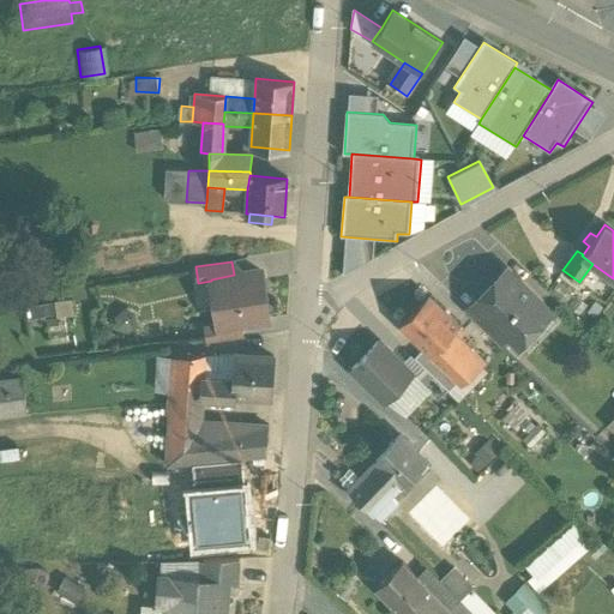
[(260,271),(234,276),(234,275),(211,280),(211,281),(218,324),(218,326),(240,323),(268,318),(260,271)]
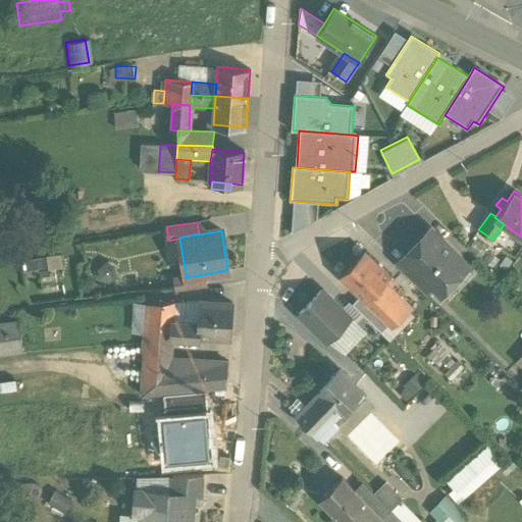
[(467,265),(430,231),(415,247),(418,249),(409,259),(407,256),(406,258),(409,262),(434,284),(441,292),(453,280),(449,275),(461,263),(465,267),(467,265)]
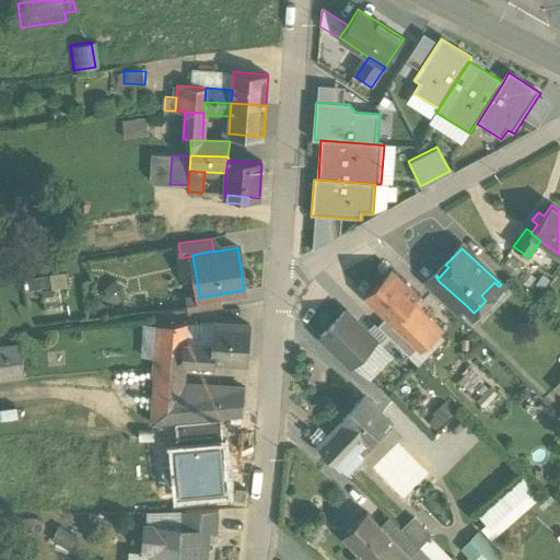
[(420,296),(393,269),(368,295),(389,316),(395,323),(420,296)]
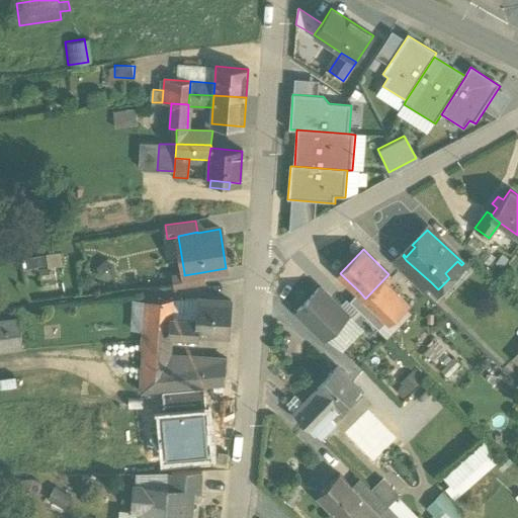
[(29,273),(63,265),(60,250),(25,258),(29,273)]
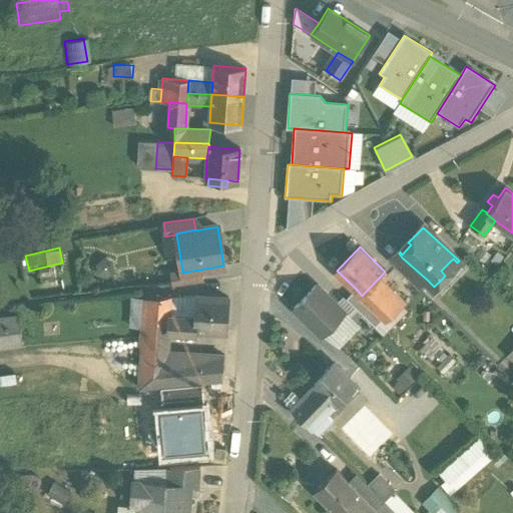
[(427,280),(402,258),(395,266),(419,289),(427,280)]
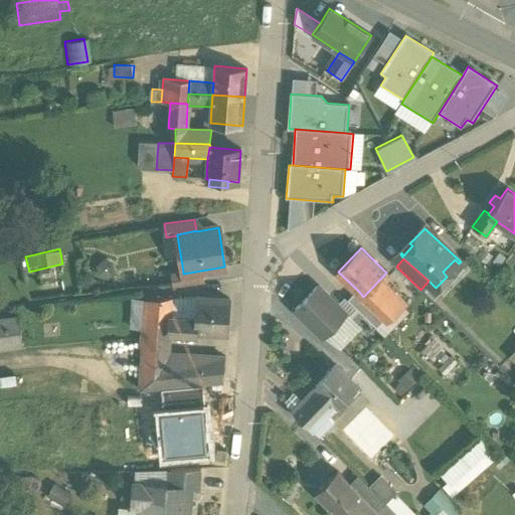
[(183,272),(172,274),(174,287),(203,283),(201,271),(183,274),(183,272)]
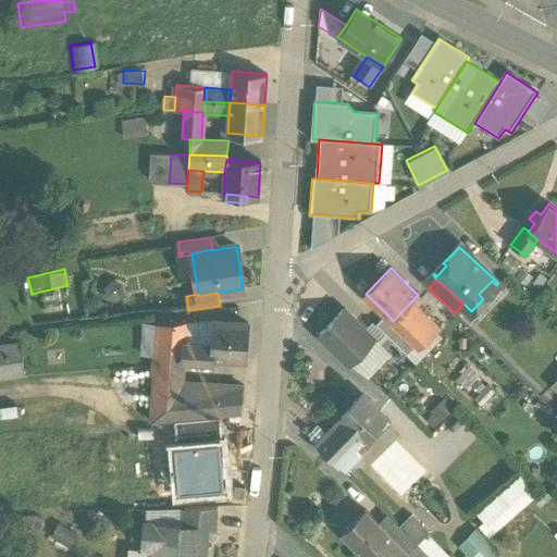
[(437,324),(417,305),(422,299),(418,295),(393,321),(418,345),(408,355),(417,364),(443,337),(434,329),(437,324)]
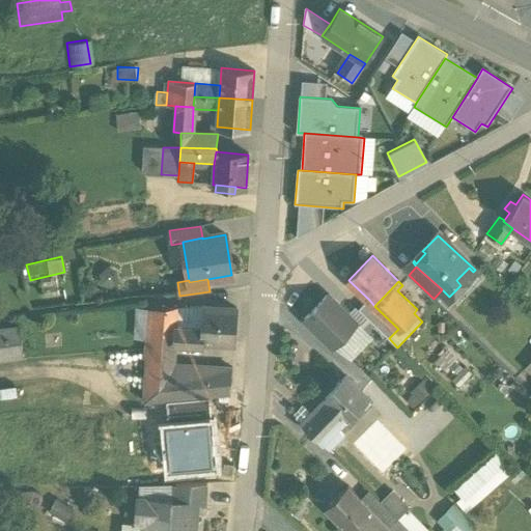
[(357,325),(327,296),(305,317),(334,346),(357,325)]
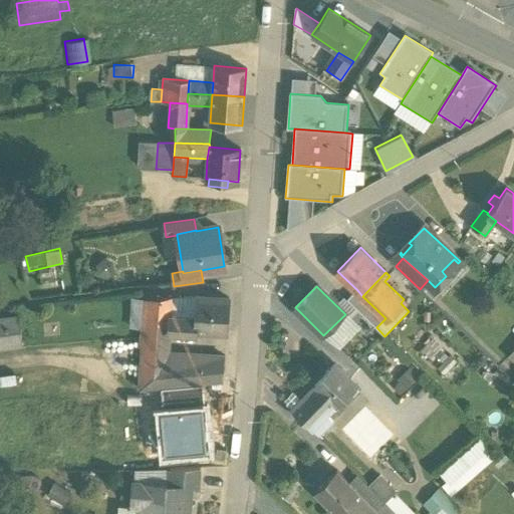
[(362,296),(357,290),(348,300),(356,308),(373,325),(376,327),(386,318),(362,296)]
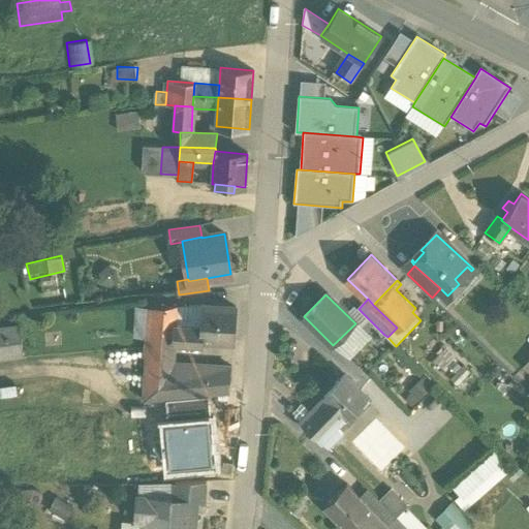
[(235,306),(201,304),(199,327),(177,325),(175,325),(174,341),(201,343),(201,340),(232,342),(235,306)]
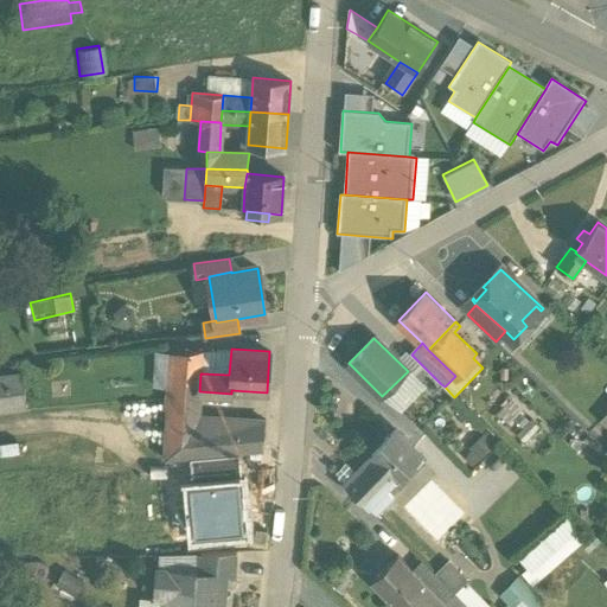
[(231,349),(204,350),(203,374),(229,375),(231,349)]
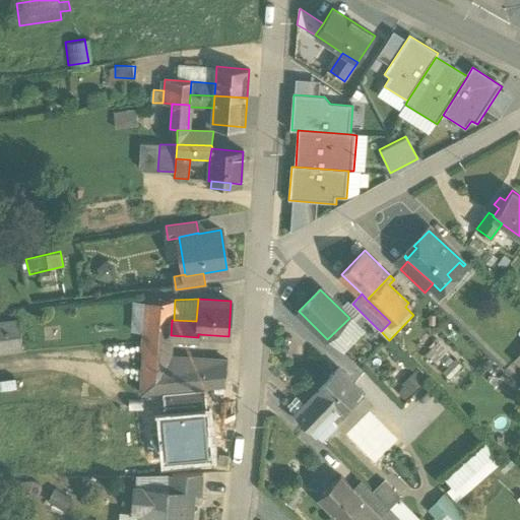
[(175,300),(147,302),(143,350),(171,352),(171,335),(172,320),(174,320),(175,300)]
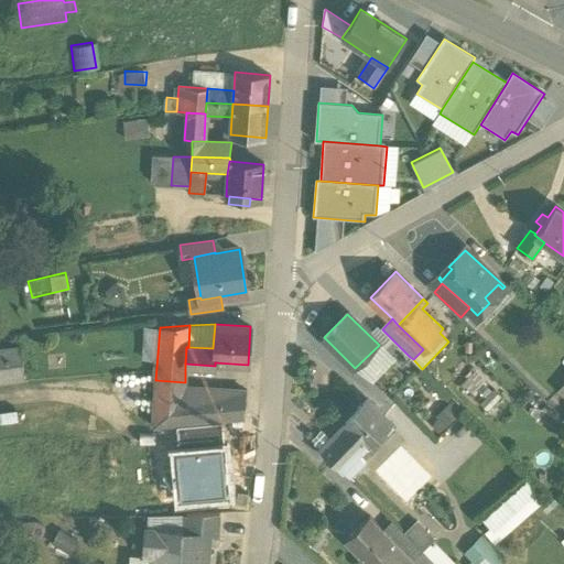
[(410,357),(391,338),(382,348),(401,366),(410,357)]
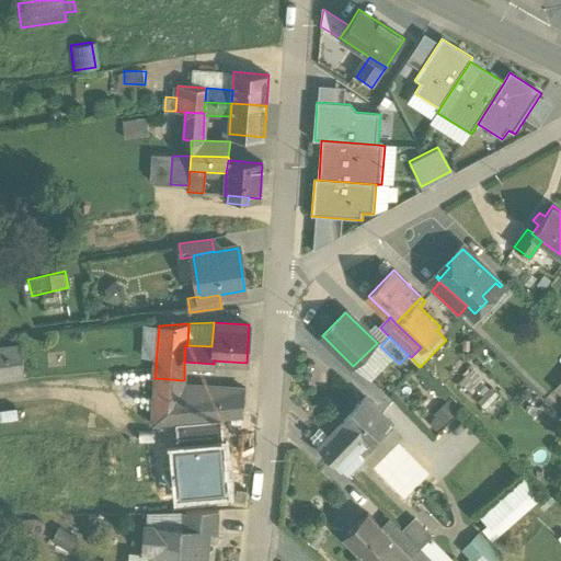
[(21,345),(0,347),(0,378),(25,376),(21,345)]
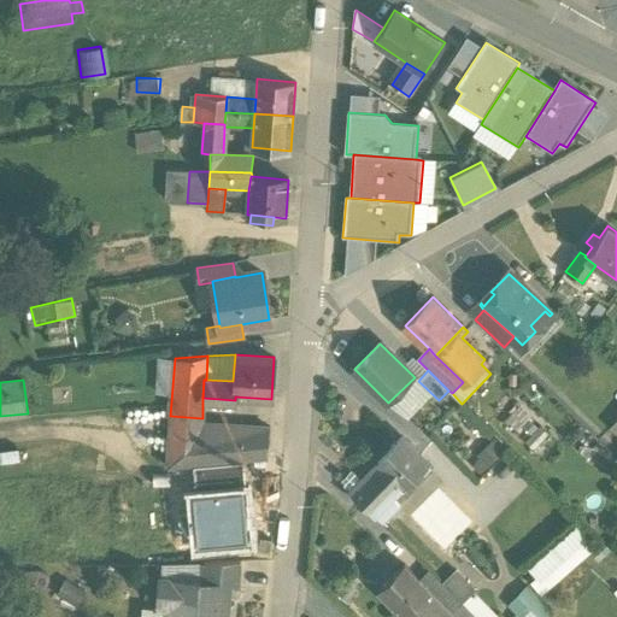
[(522,406),(507,421),(518,432),(533,418),(522,406)]
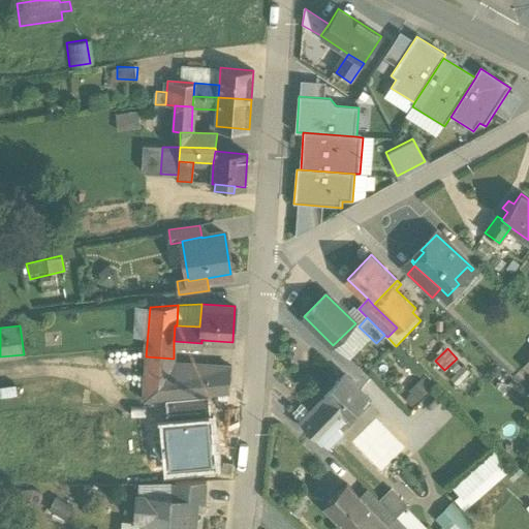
[(146,356),(144,401),(166,399),(205,395),(207,365),(173,363),(174,359),(146,356)]
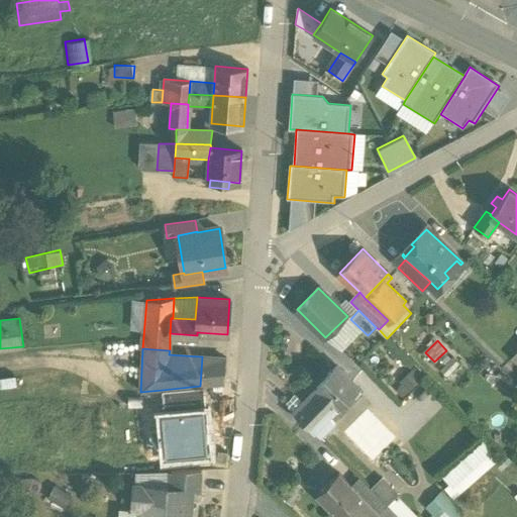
[(225,358),(202,356),(200,386),(205,386),(223,384),(225,358)]
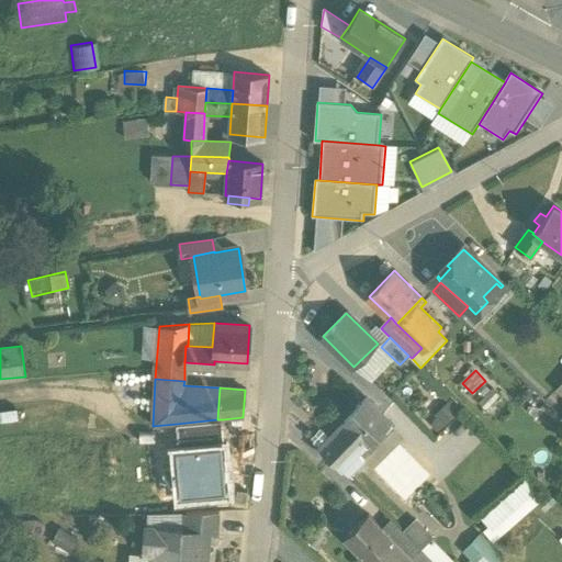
[(391,420),(366,397),(344,420),(345,422),(329,437),(323,430),(313,441),(348,476),(364,461),(358,454),(391,420)]
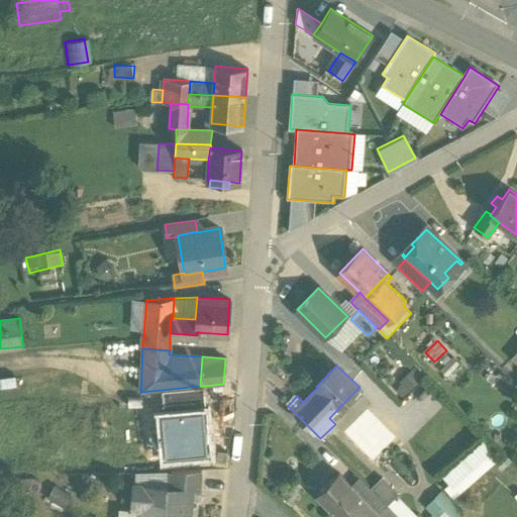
[(200,386),(163,390),(169,454),(211,451),(205,386),(200,386)]
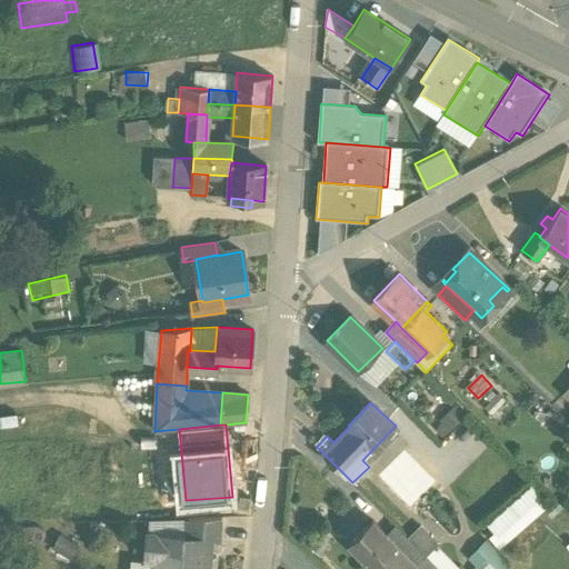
[(402,455),(381,478),(412,507),(433,483),(402,455)]
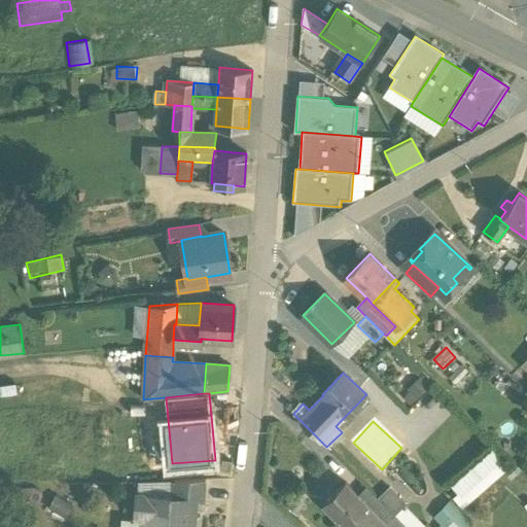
[(448,487),(464,504),(510,463),(492,446),(448,487)]
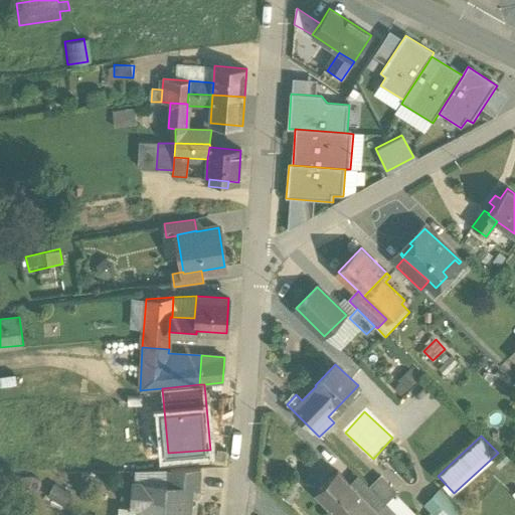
[(199,468),(170,469),(169,486),(186,487),(186,489),(190,490),(198,490),(199,468)]
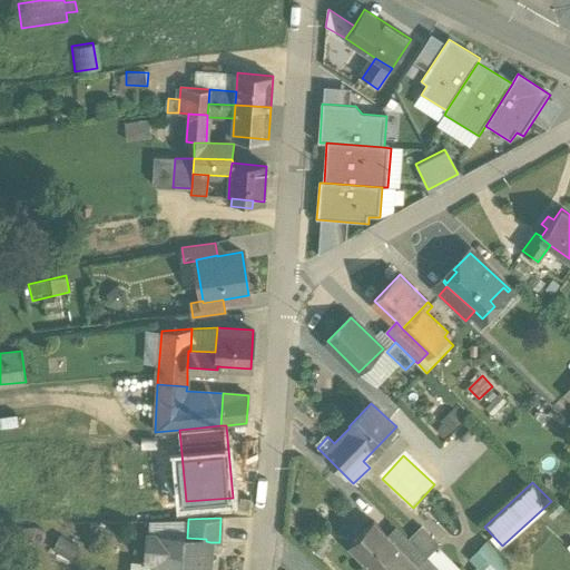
[(395,543),(373,521),(349,546),(372,569),(414,569),(415,569),(418,567),(395,543)]
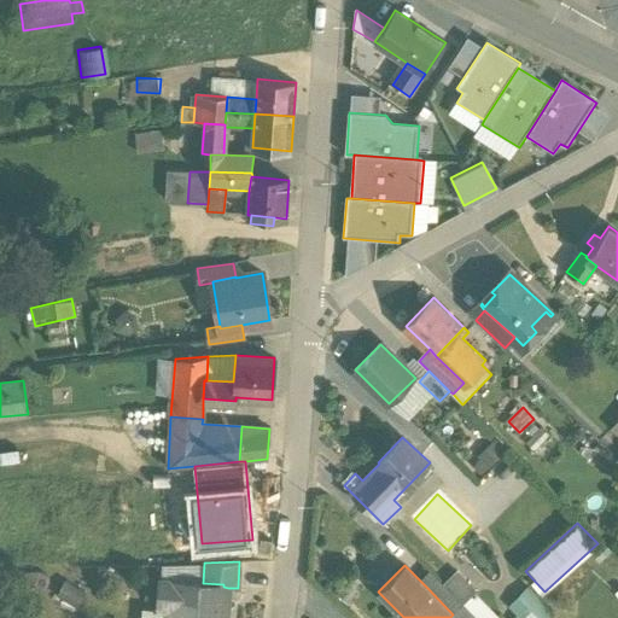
[(203,583),(161,579),(159,610),(164,610),(163,617),(226,617),(228,588),(223,587),(223,584),(203,583)]
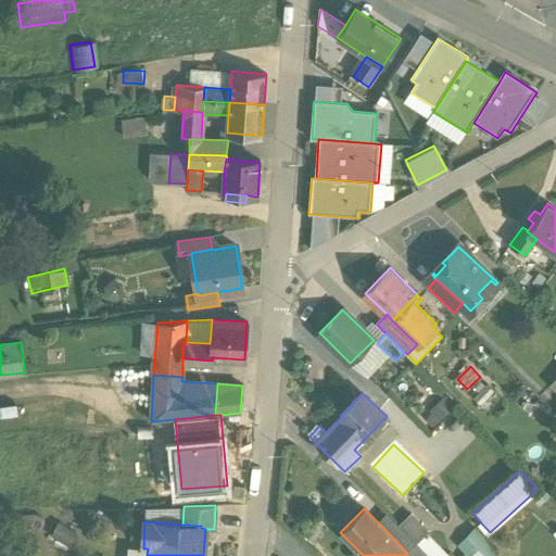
[(417,544),(394,521),(386,530),(407,553),(417,544)]
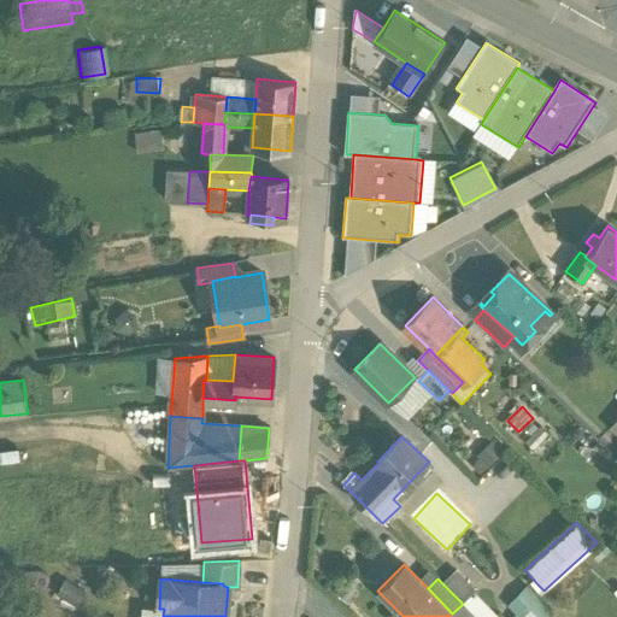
[(551,616),(556,613),(528,587),(509,607),(515,613),(511,616),(551,616)]
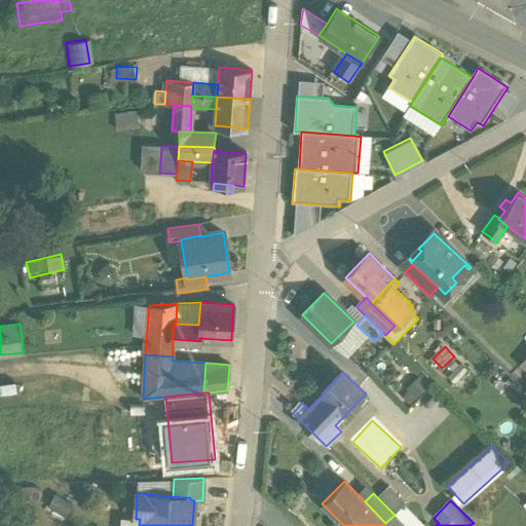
[(76,525),(80,520),(65,512),(59,523),(64,525),(76,525)]
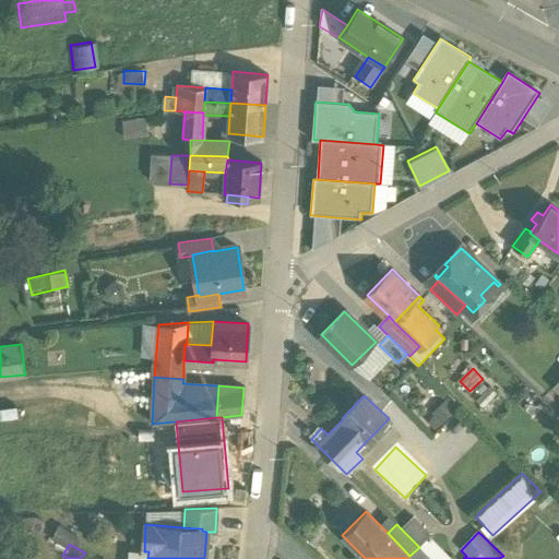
[(425,558),(428,556),(419,547),(409,556),(407,558),(425,558)]
